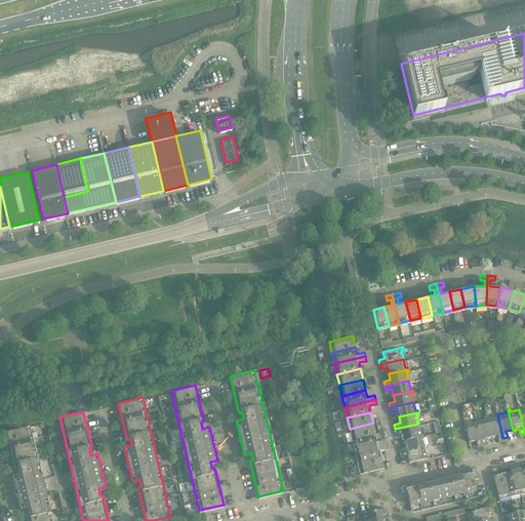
[(484,415),(485,417),(476,419),(481,443),(486,442),(484,436),(491,435),(486,414),(484,415)]
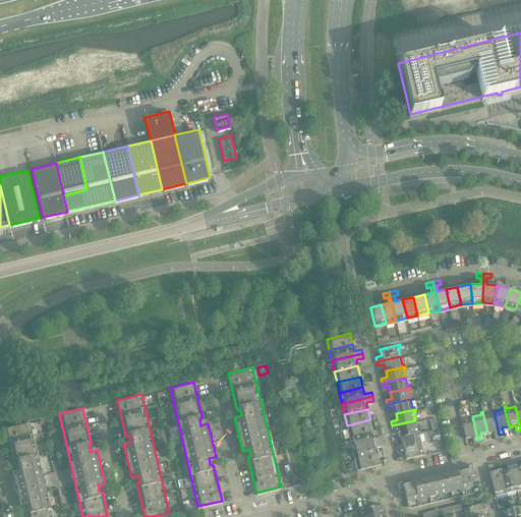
[(499,435),(494,411),(485,413),(484,411),(482,411),(487,432),(494,429),(495,436),(499,435)]
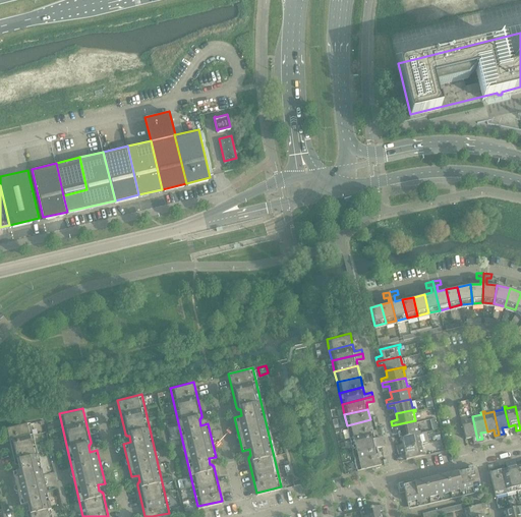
[(463,416),(460,417),(465,437),(472,435),(473,441),(477,440),(472,416),(464,418),(463,416)]
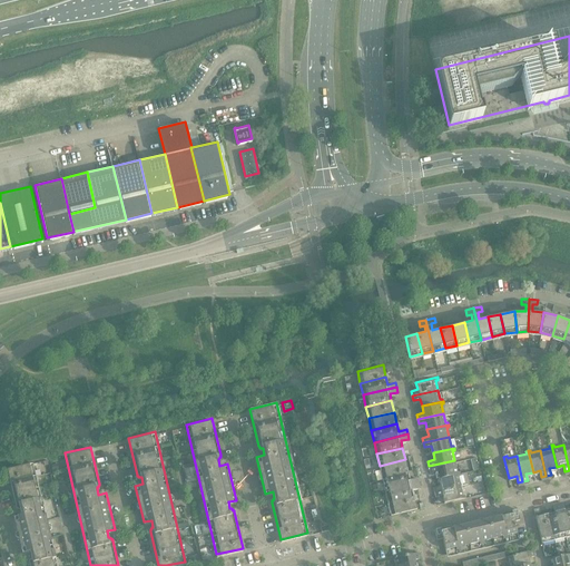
[(405,459),(380,466),(382,477),(409,471),(405,459)]
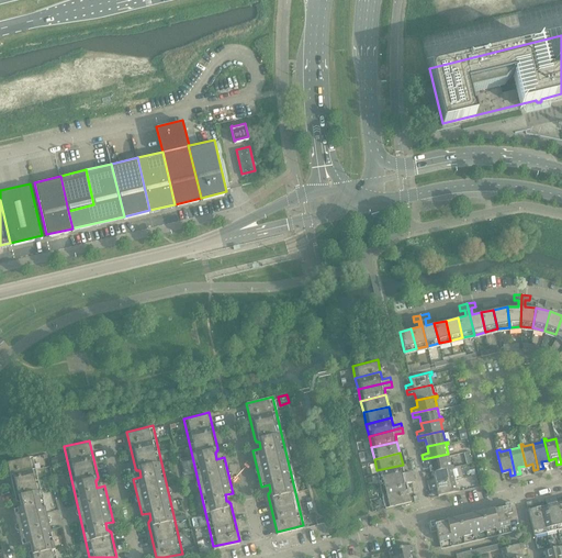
[(30,542),(31,548),(30,548),(30,549),(29,549),(29,550),(29,551),(29,553),(30,557),(56,557),(32,454),(7,460),(15,497),(15,498),(17,498),(17,499),(18,499),(19,499),(20,499),(21,505),(13,508),(22,543),(30,542)]
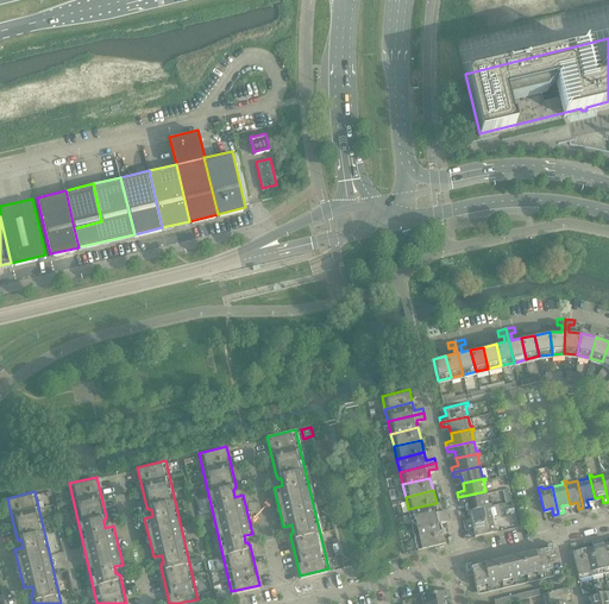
[(485,491),(458,497),(459,502),(466,501),(469,508),(491,502),(490,501),(488,501),(485,491)]
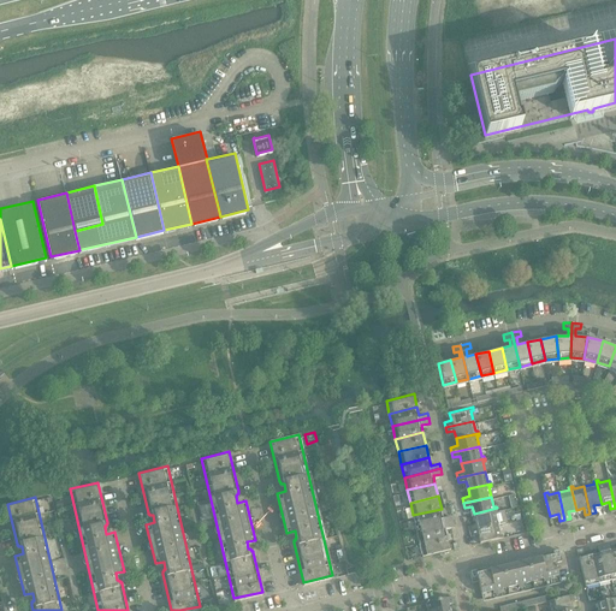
[(474,514),(475,521),(468,523),(469,528),(497,522),(495,511),(497,511),(497,508),(474,514)]
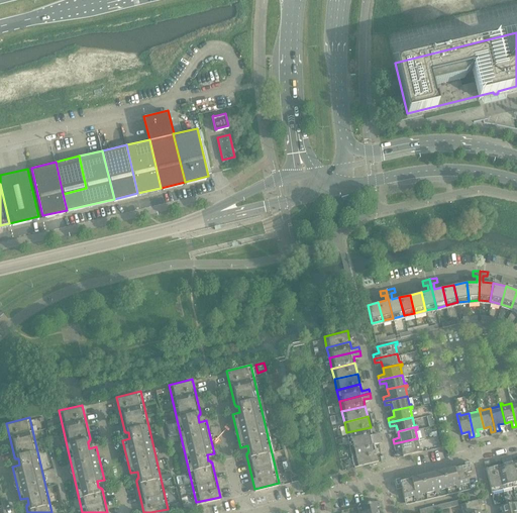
[(371,427),(346,432),(349,443),(380,436),(379,431),(372,433),(371,427)]
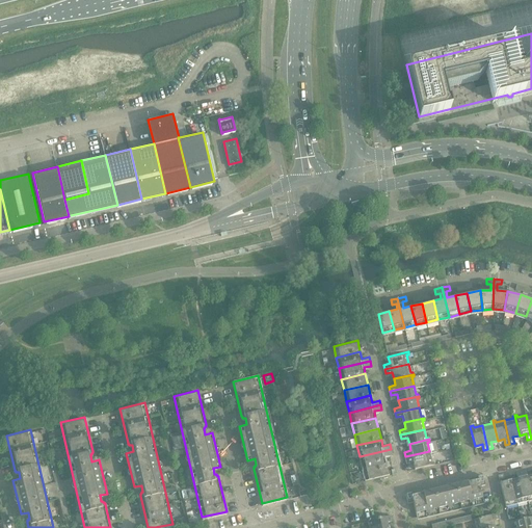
[(384,454),(392,453),(391,449),(360,456),(362,468),(387,462),(384,454)]
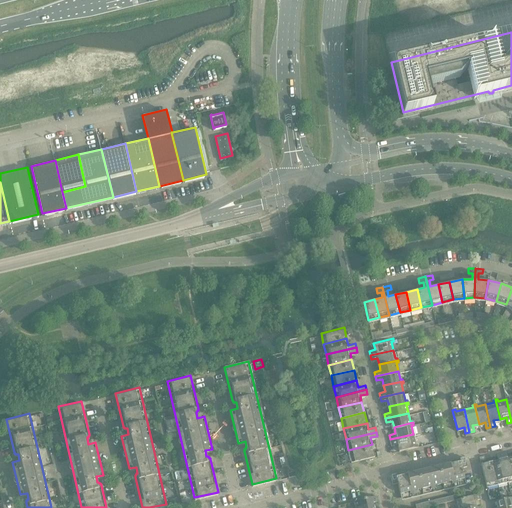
[(413,434),(390,439),(391,443),(397,442),(399,449),(418,444),(417,442),(415,442),(413,434)]
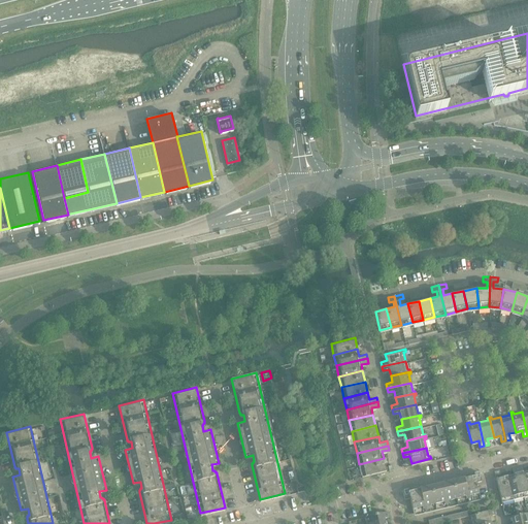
[(386,469),(384,458),(359,464),(362,475),(386,469)]
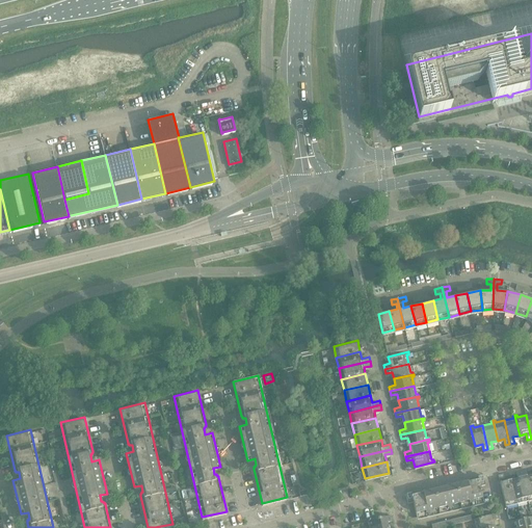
[(525,466),(520,467),(527,499),(531,497),(531,471),(527,473),(525,466)]
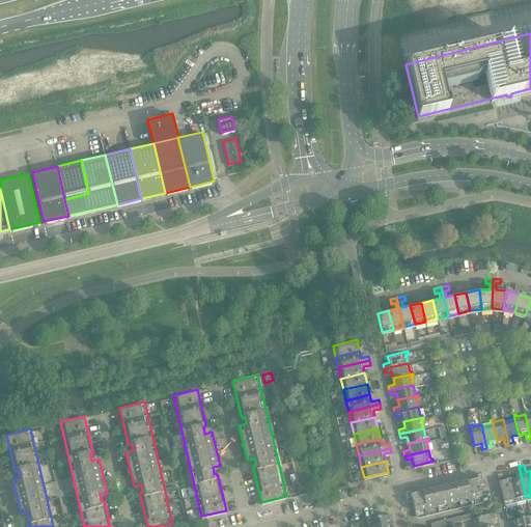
[(514,467),(516,474),(509,476),(515,500),(526,498),(519,466),(514,467)]
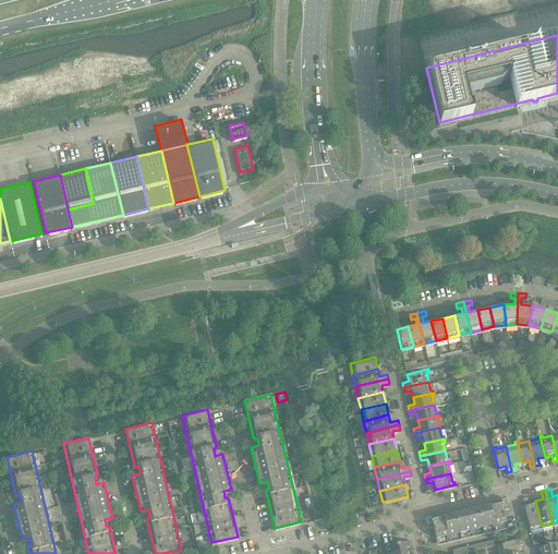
[(502,507),(509,506),(506,496),(489,501),(496,529),(507,526),(507,522),(502,507)]
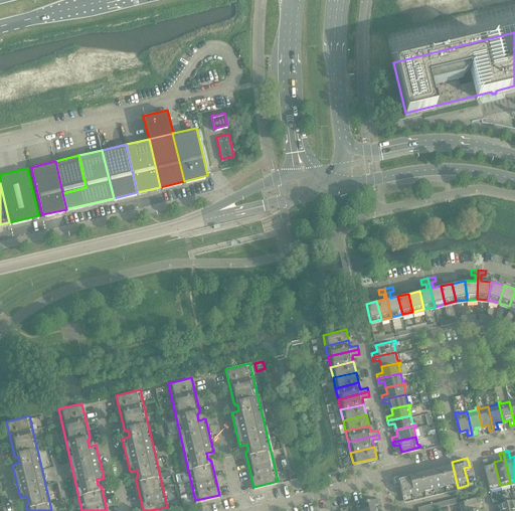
[(452,462),(441,464),(447,490),(458,488),(452,462)]
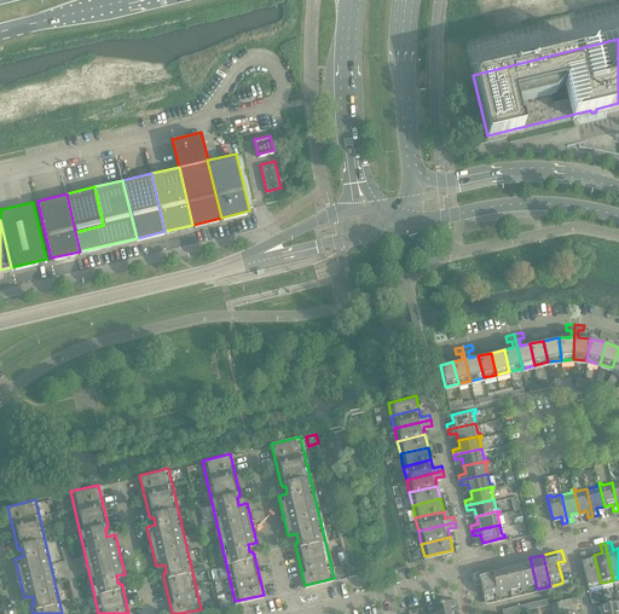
[(594,555),(582,557),(588,586),(601,583),(594,555)]
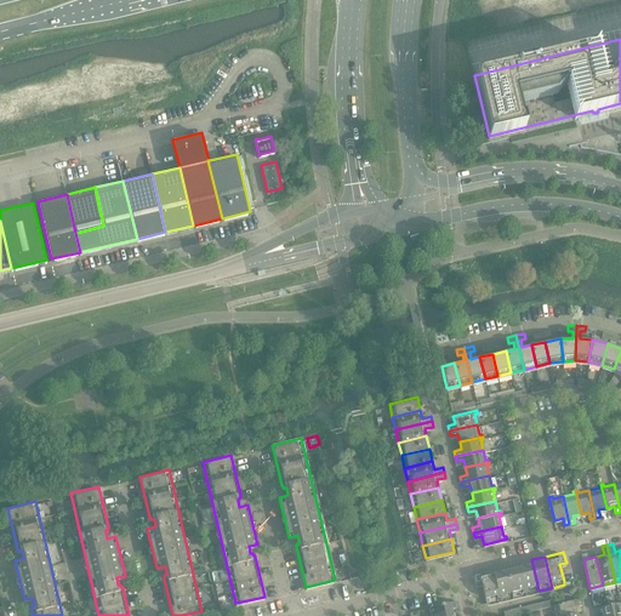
[(531,559),(518,563),(525,594),(539,591),(531,559)]
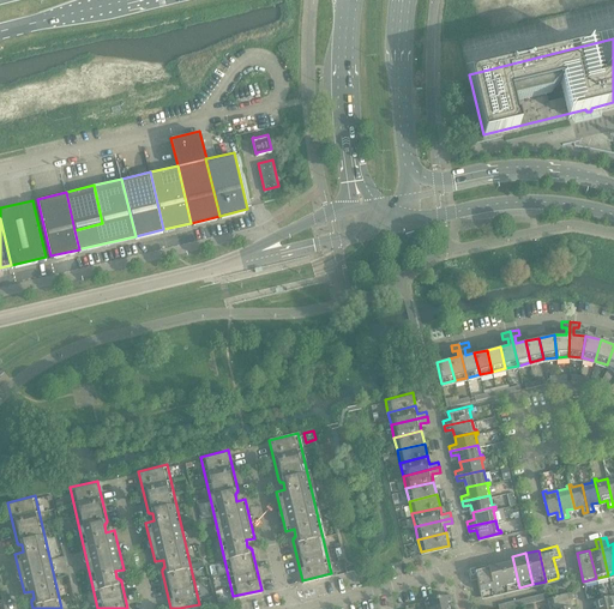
[(512,556),(499,560),(507,590),(519,588),(512,556)]
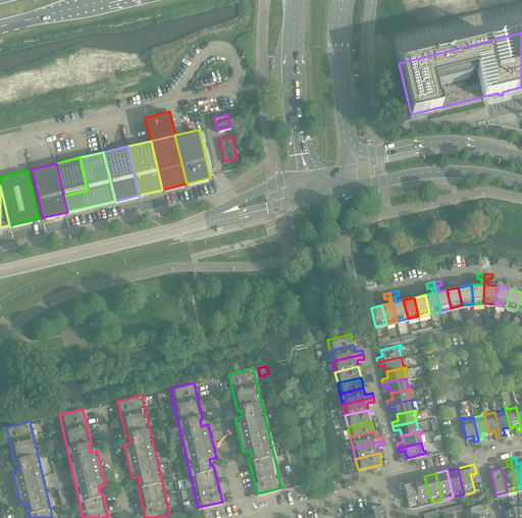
[(424,476),(414,478),(420,505),(431,502),(424,476)]
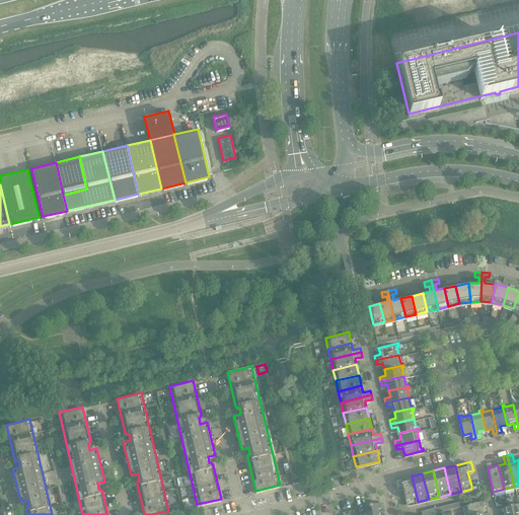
[(395,480),(397,489),(402,487),(406,504),(418,502),(412,475),(395,480)]
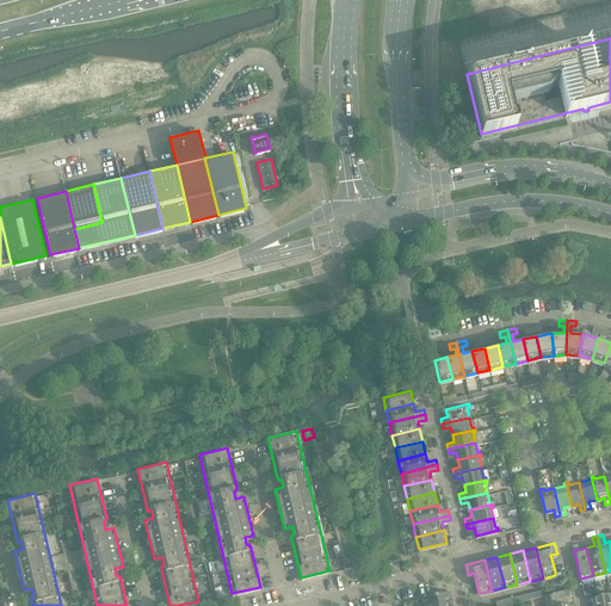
[(544,593),(547,604),(544,604),(544,605),(545,605),(567,601),(566,593),(573,592),(572,586),(544,593)]
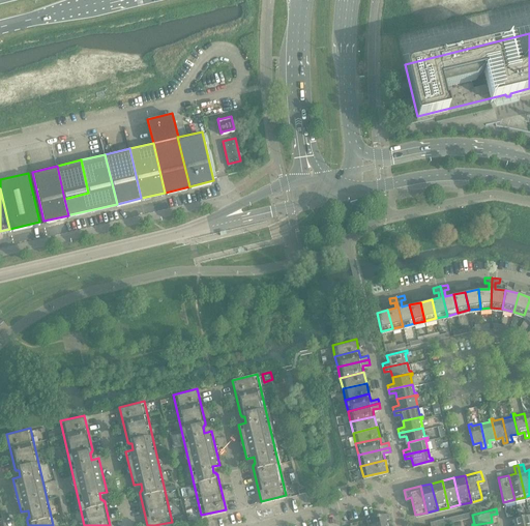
[(385,518),(391,516),(390,510),(366,517),(369,525),(367,525),(376,525),(386,524),(385,518)]
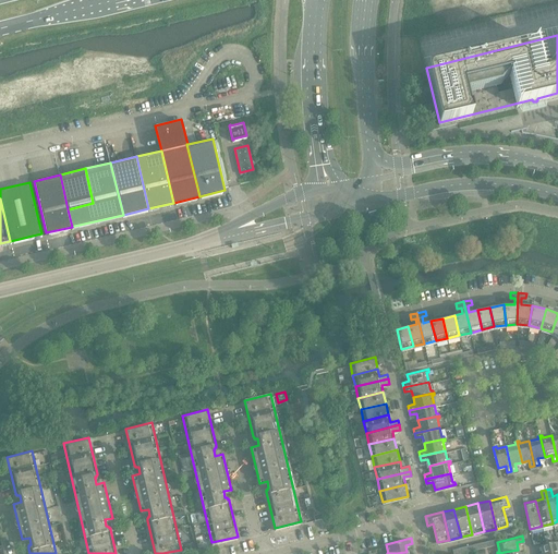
[(542,551),(535,553),(549,553),(557,552),(557,539),(541,543),(542,551)]
